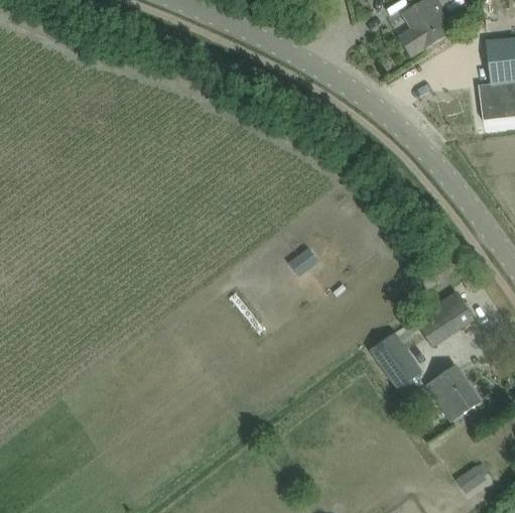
[(421,0),(402,13),(414,32),(401,40),(410,54),(447,31),(444,26),(455,20),(444,3),(448,0),(421,0)]
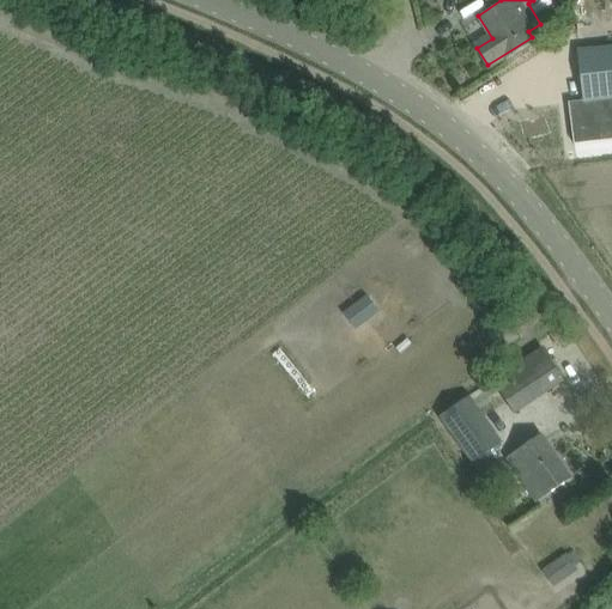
[(582,98),(568,101),(573,141),(597,139),(611,136),(611,43),(576,48),(582,98)]
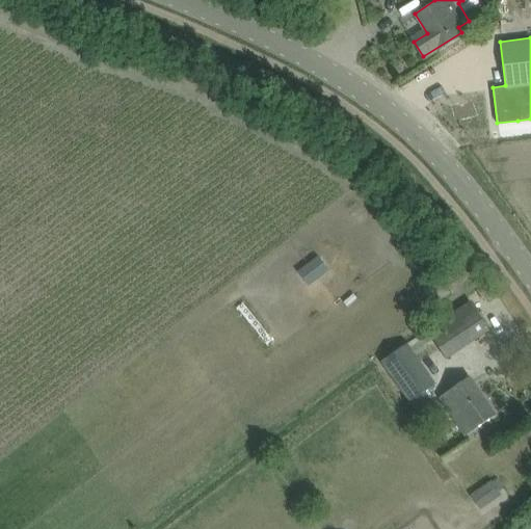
[(470,300),(452,312),(426,329),(445,356),(488,328),(470,300)]
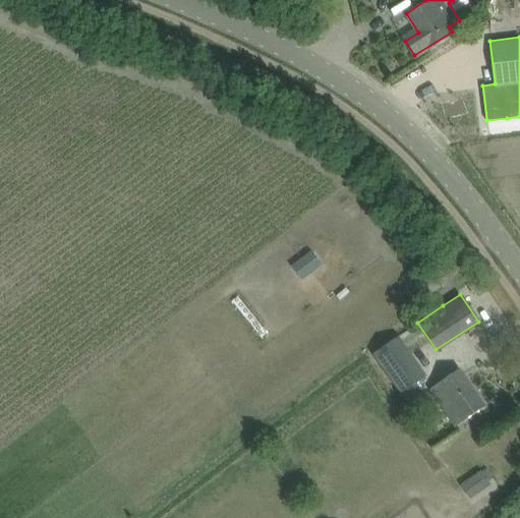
[(398,333),(372,353),(405,399),(419,389),(415,382),(426,375),(398,333)]
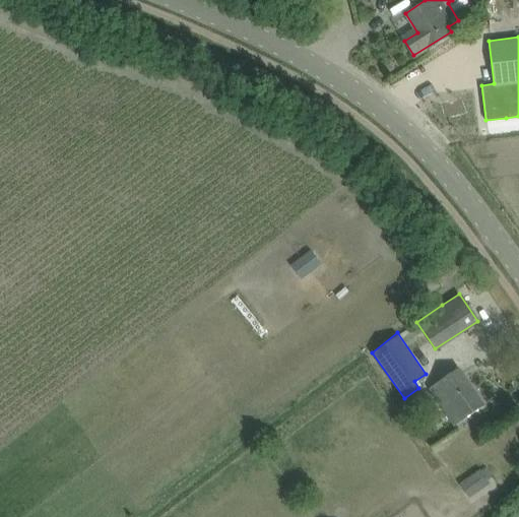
[(430,385),(455,424),(482,405),(457,368),(430,385)]
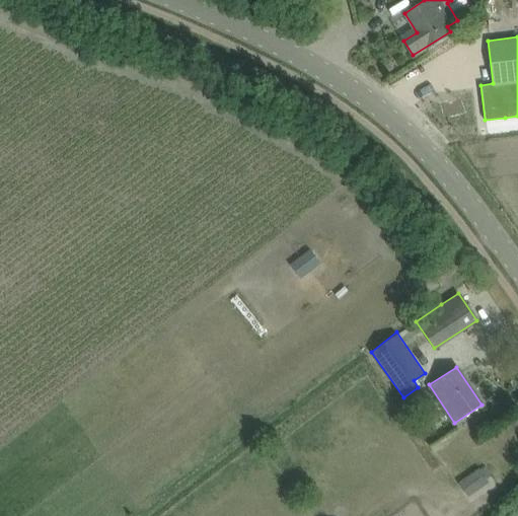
[(494,465),(471,478),(485,499),(506,485),(494,465)]
